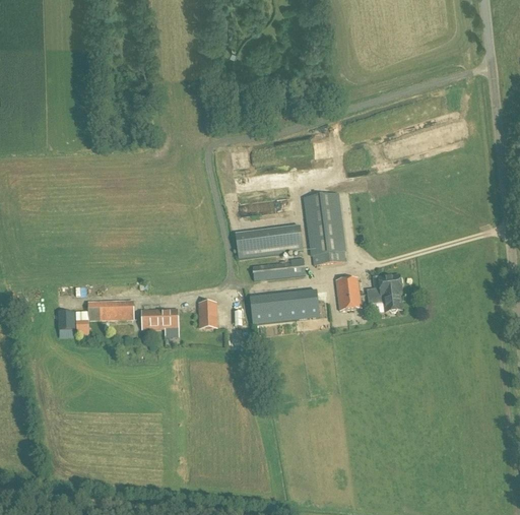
[(336,191),(306,195),(310,227),(314,263),(345,259),(340,222),(336,191)]
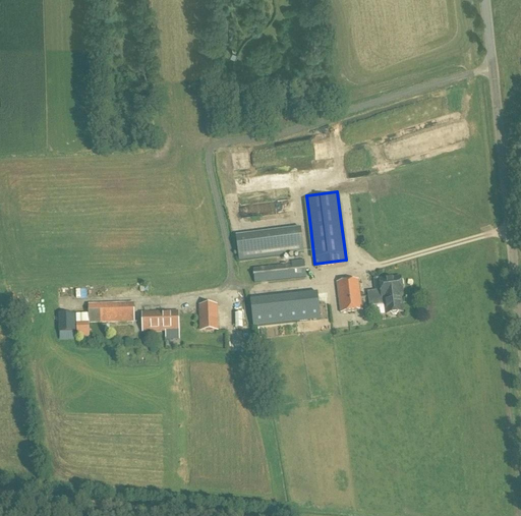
[(301,232),(291,233),(237,239),(239,258),(293,250),(303,248),(301,232)]
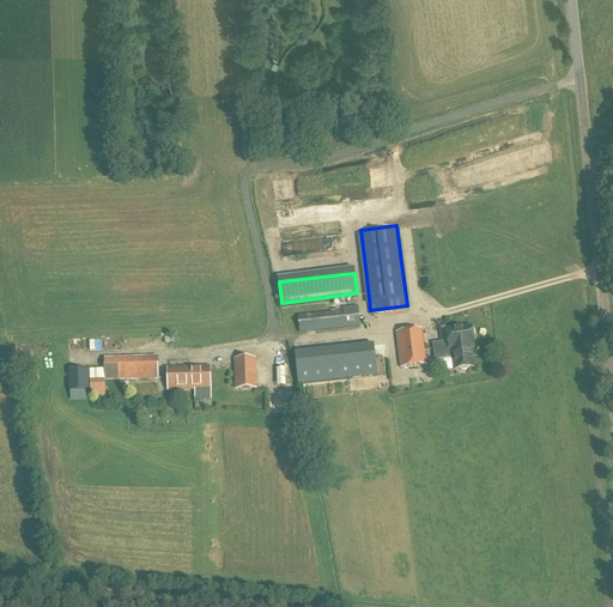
[(357,301),(345,302),(345,303),(343,303),(343,305),(297,310),(299,328),(347,322),(359,321),(357,301)]
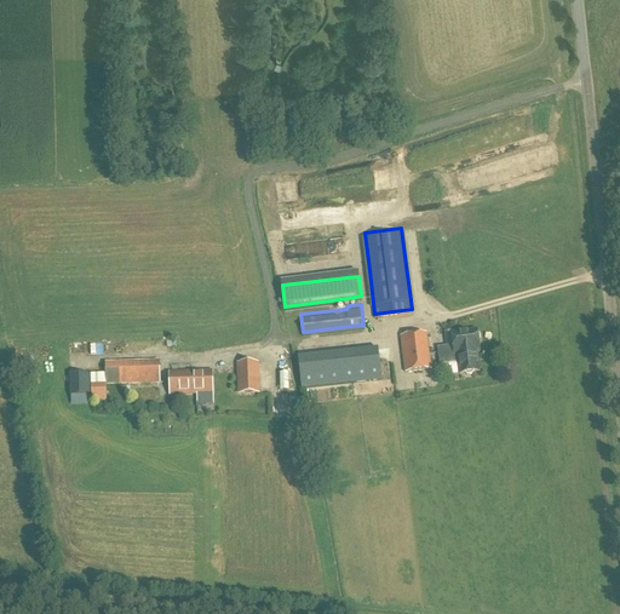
[(476,328),(476,326),(452,328),(453,340),(437,343),(440,360),(458,357),(460,368),(464,368),(466,369),(471,369),(474,367),(478,366),(475,342),(478,342),(477,337),(480,334),(478,330),(476,328)]
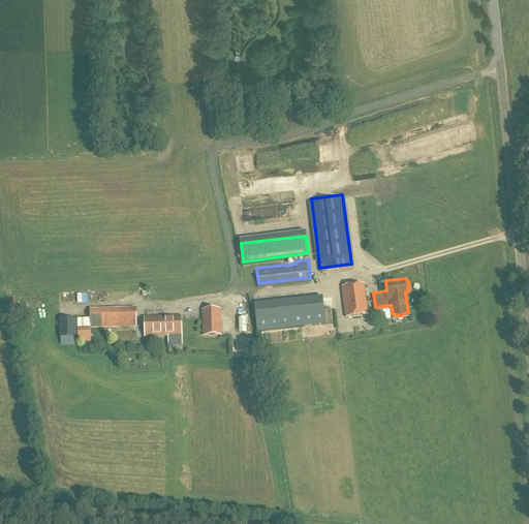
[(368,311),(366,301),(363,280),(342,282),(346,314),(368,311)]
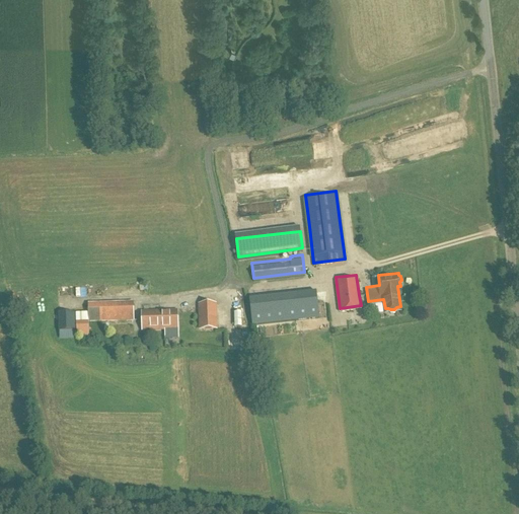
[(316,288),(305,289),(294,290),(296,316),(319,314),(317,298),(316,288)]
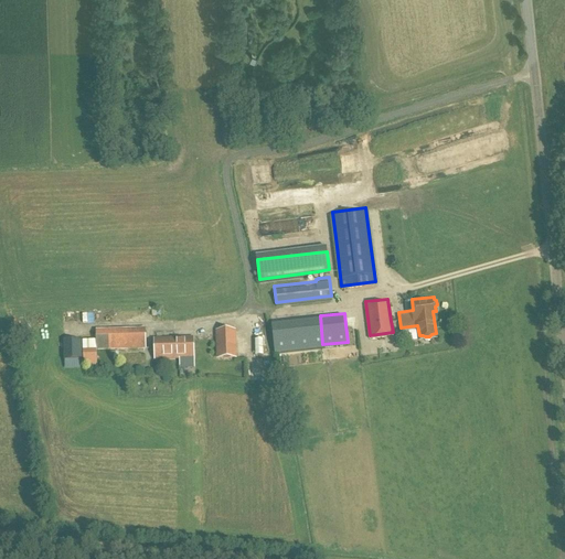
[(96,336),(83,336),(84,354),(84,361),(86,361),(97,361),(96,346),(109,345),(131,345),(131,344),(146,344),(146,337),(145,323),(132,324),(118,324),(107,324),(96,325),(96,336)]
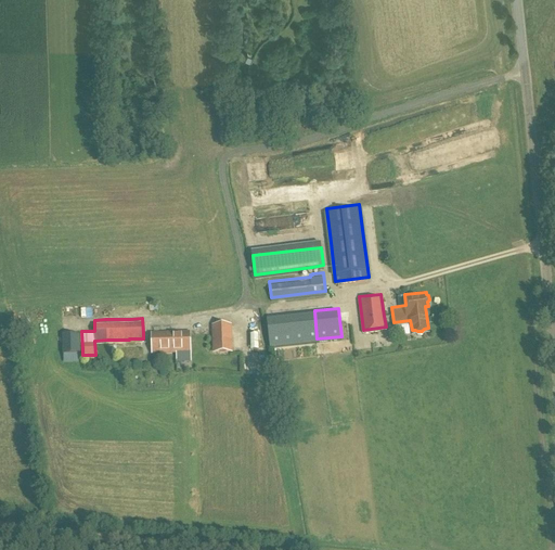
[(231,347),(230,321),(213,322),(214,347),(231,347)]
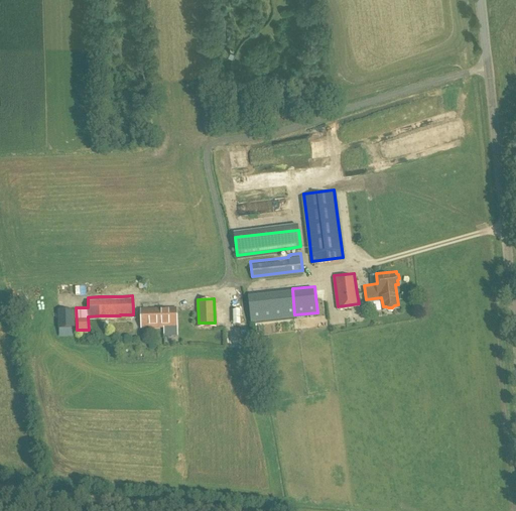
[(141,306),(142,324),(176,323),(175,305),(141,306)]
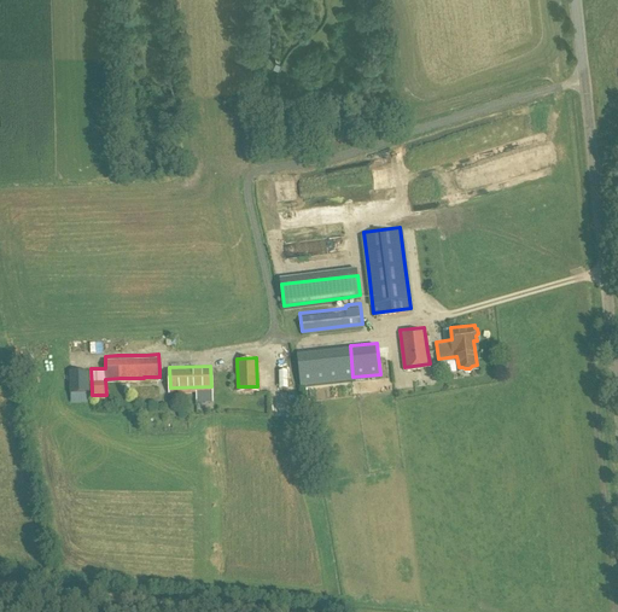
[(87,368),(70,369),(71,389),(88,388),(88,386),(87,368)]
